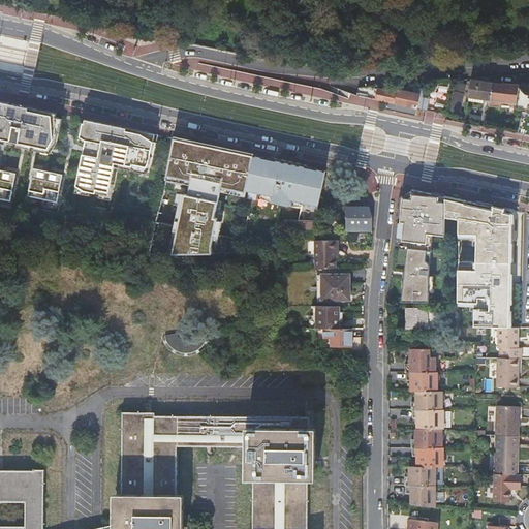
[(493,84),(469,80),(467,97),(489,100),(493,84)]
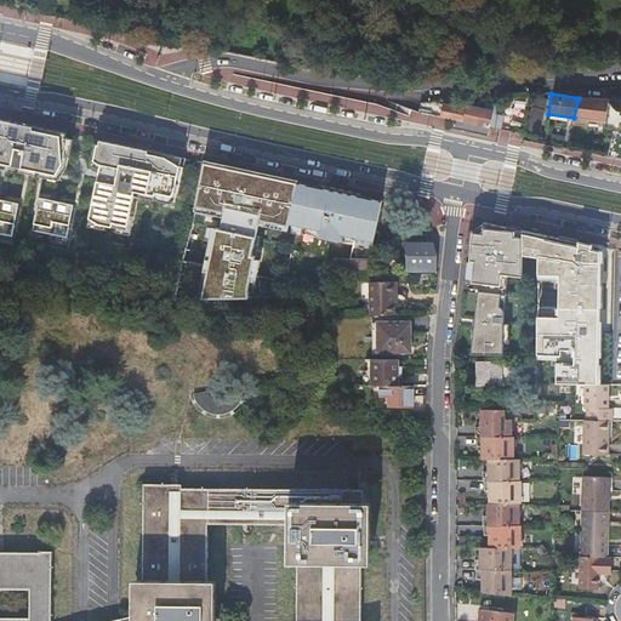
[(536,98),(528,134),(540,137),(541,134),(537,132),(545,101),(536,98)]
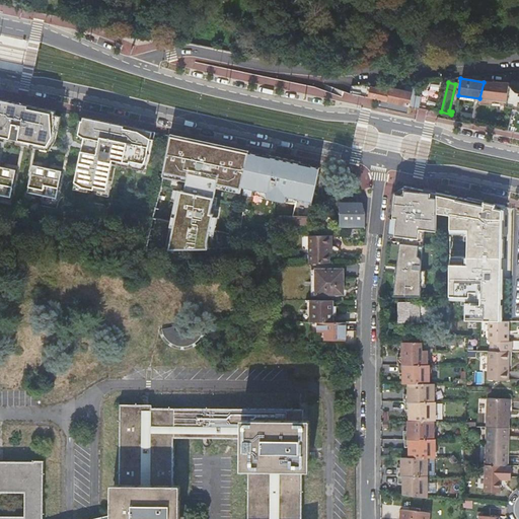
[(509,83),(484,82),(479,98),(507,102),(509,87),(509,83)]
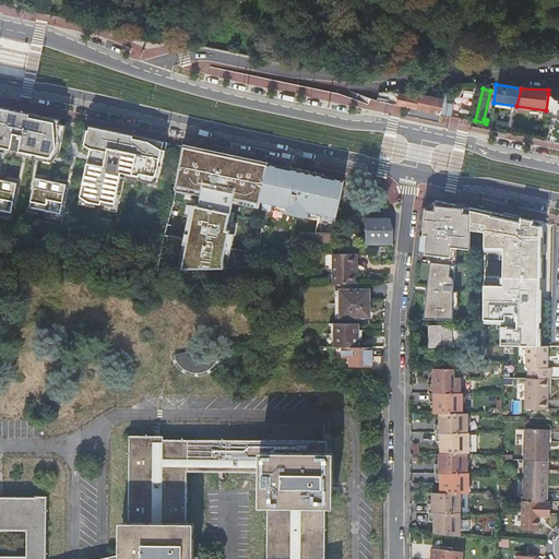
[(448,116),(452,117),(454,105),(447,104),(449,95),(437,92),(436,98),(420,96),(420,98),(400,95),(400,91),(378,93),(377,102),(408,108),(441,115),(448,116)]
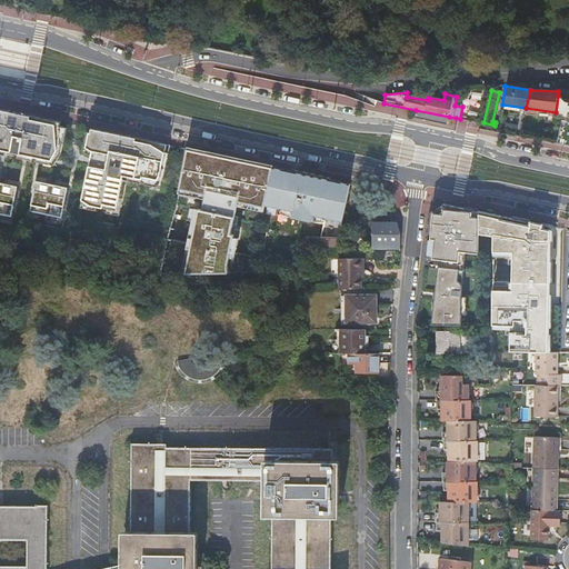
[(562,125),(560,140),(568,141),(568,97),(558,96),(553,123),(562,125)]
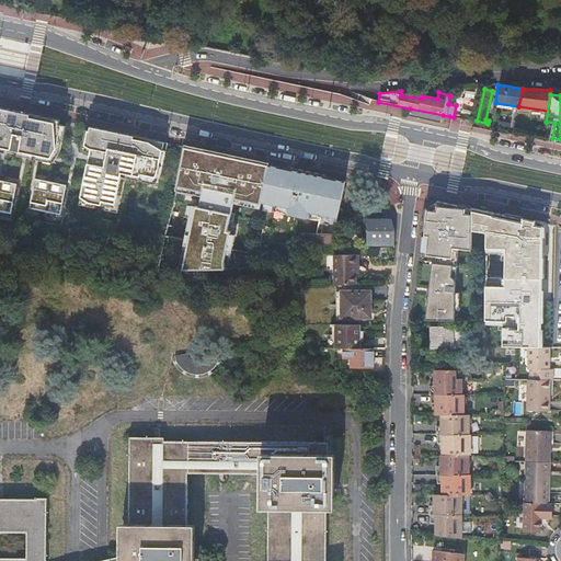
[(0,107),(0,147),(52,158),(58,148),(63,125),(60,125),(60,121),(0,107)]
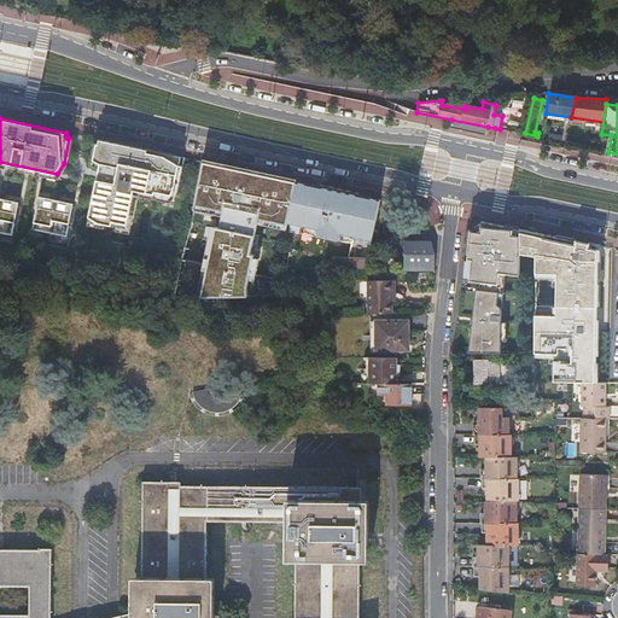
[(485,136),(488,127),(452,120),(450,128),(485,136)]
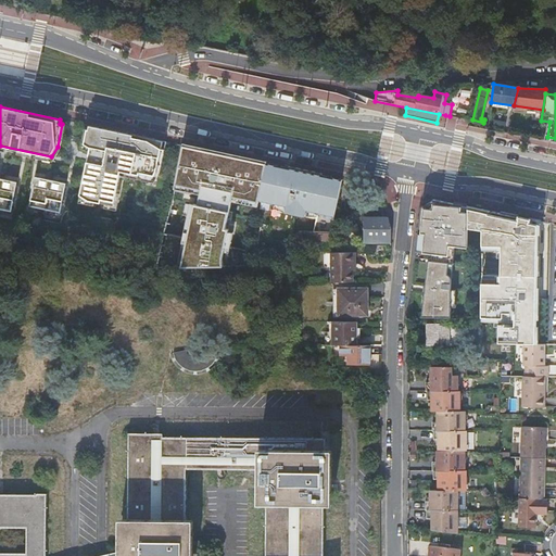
[(496,118),(494,126),(506,128),(507,121),(496,118)]
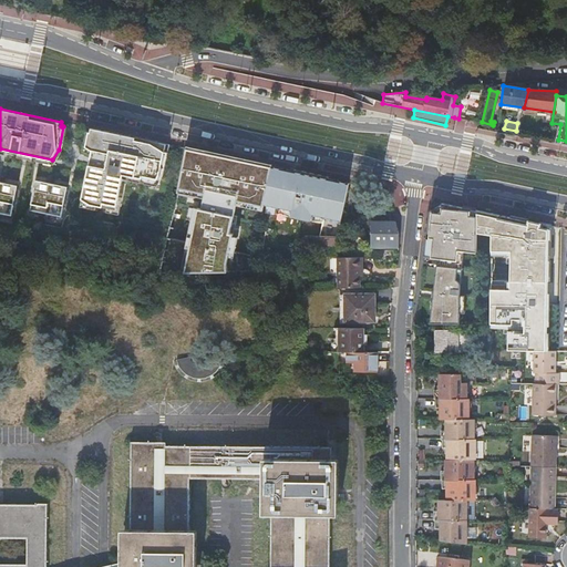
[(129,181),(161,187),(171,145),(93,130),(92,133),(90,132),(84,153),(92,154),(83,200),(122,208),(129,181)]
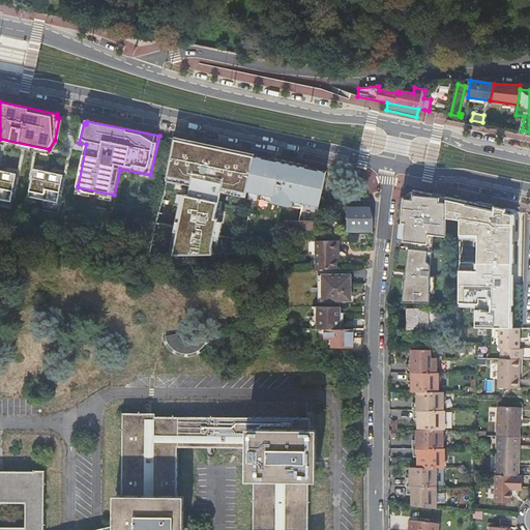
[(255,155),(176,138),(166,178),(188,183),(185,194),(180,192),(166,253),(207,254),(221,194),(244,199),(255,155)]
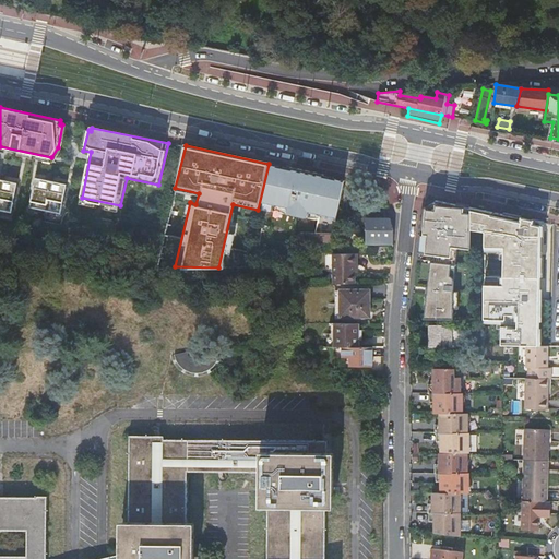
[(277,166),(269,164),(263,191),(262,193),(261,201),(277,205),(288,207),(286,213),(304,216),(309,217),(310,212),(320,214),(336,217),(343,191),(345,180),(277,166)]
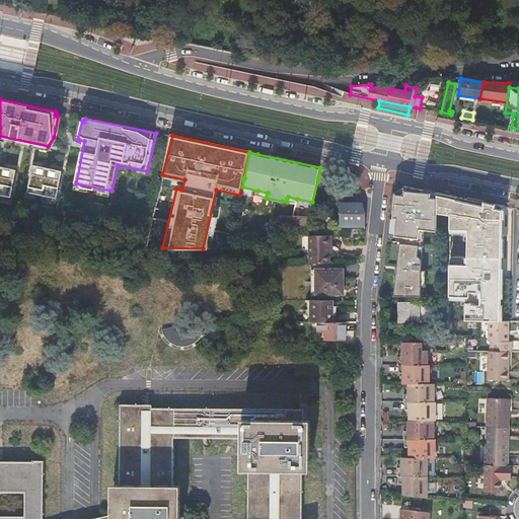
[(62,169),(32,164),(26,193),(55,200),(62,169)]
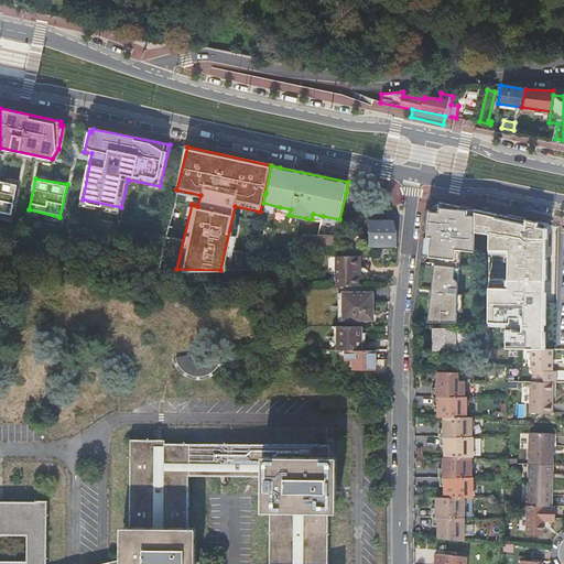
[(0,180),(0,212),(11,214),(18,183),(0,180)]
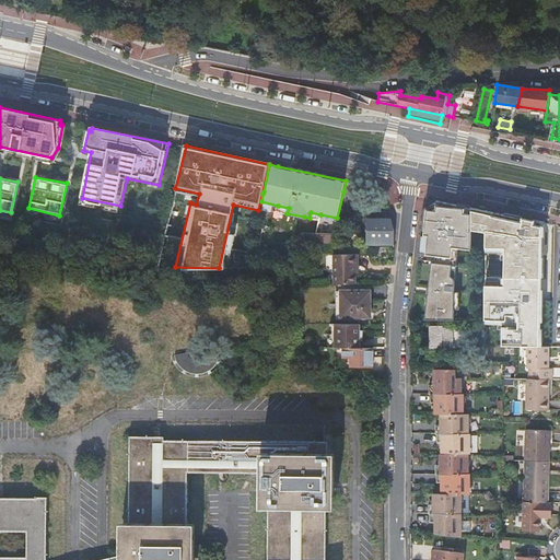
[(440,200),(428,208),(421,254),(435,255),(430,288),(427,319),(455,321),(455,310),(455,291),(455,280),(451,276),(455,246),(471,248),(471,232),(471,208),(440,200)]
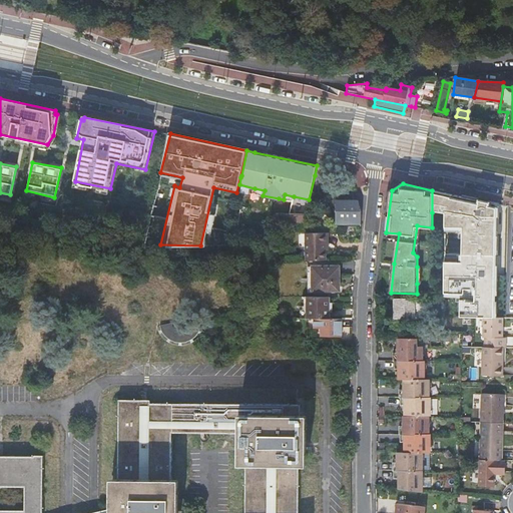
[(497,205),(432,190),(432,212),(443,214),(443,296),(458,297),(459,315),(492,315),(497,205)]
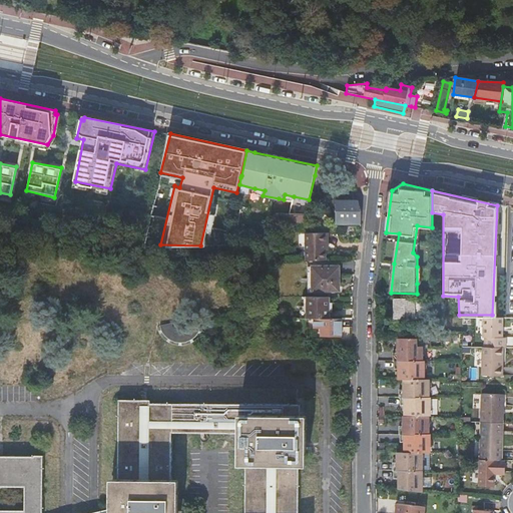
[(336,223),(362,223),(362,211),(359,200),(337,200),(336,221),(336,223)]
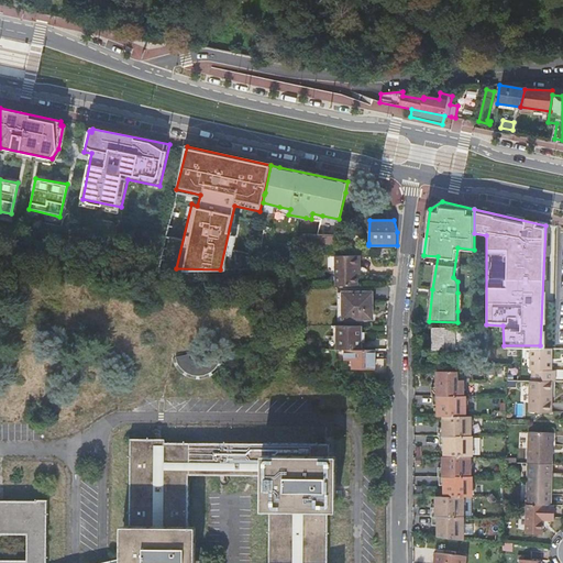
[(335,235),(310,234),(310,244),(337,245),(338,235),(335,235)]
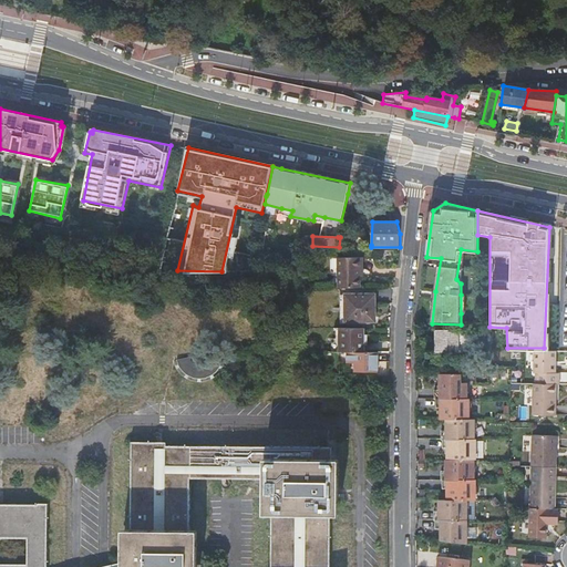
[(341,257),(341,288),(362,287),(362,275),(362,268),(364,268),(364,257),(341,257)]
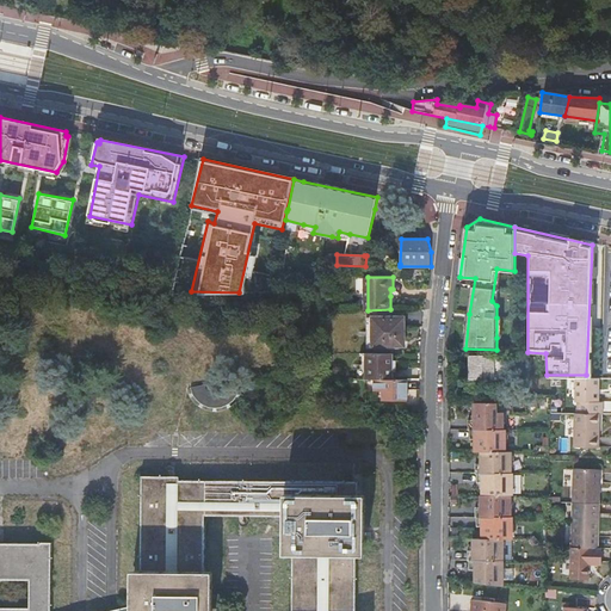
[(390,349),(390,346),(372,346),(372,318),(366,318),(366,349),(390,349)]
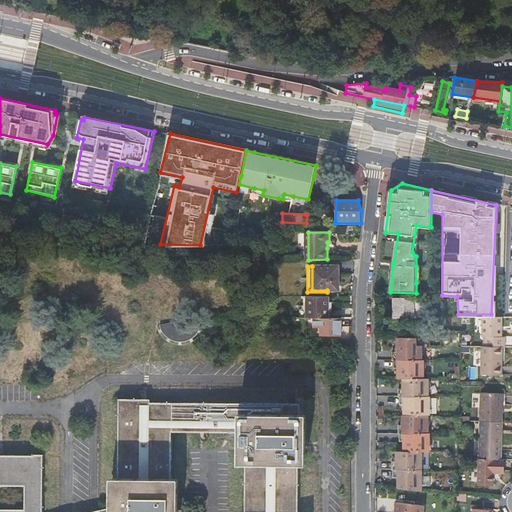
[(312,290),(327,290),(339,290),(339,266),(312,266),(312,290)]
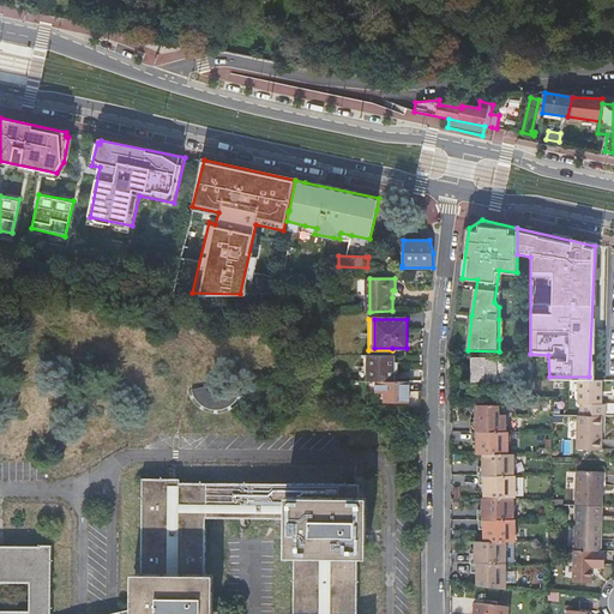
[(396,355),(367,355),(367,381),(368,381),(375,381),(389,381),(395,381),(396,355)]
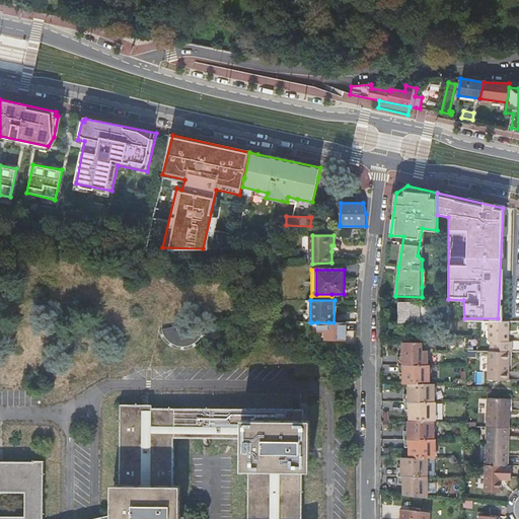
[(401,302),(400,321),(430,321),(430,303),(420,302),(401,302)]
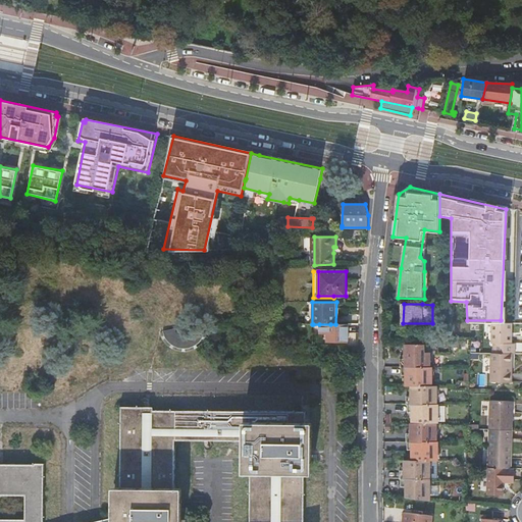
[(512,323),(492,322),(491,342),(494,342),(494,353),(513,353),(514,353),(514,343),(511,343),(512,323)]
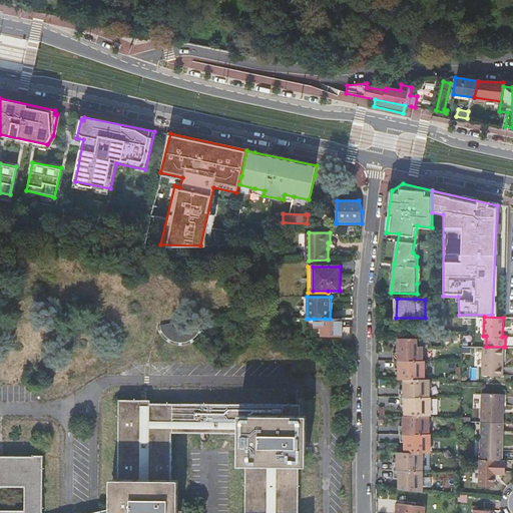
[(325,319),(314,319),(314,329),(321,329),(321,336),(339,336),(339,327),(342,327),(342,319),(330,319),(325,319)]
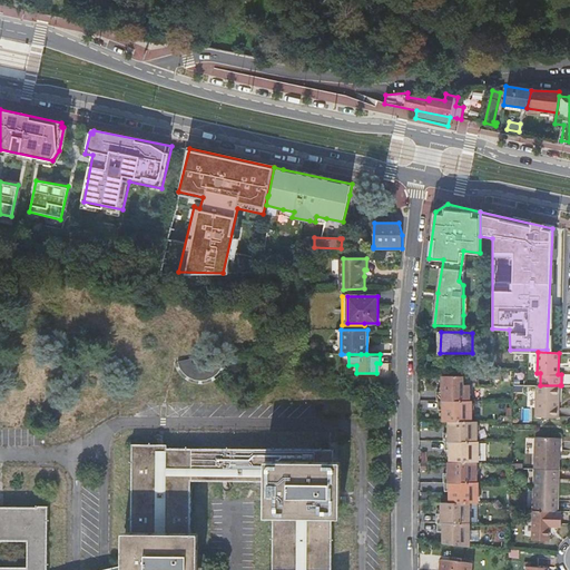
[(220,356),(182,357),(182,377),(222,376),(220,356)]
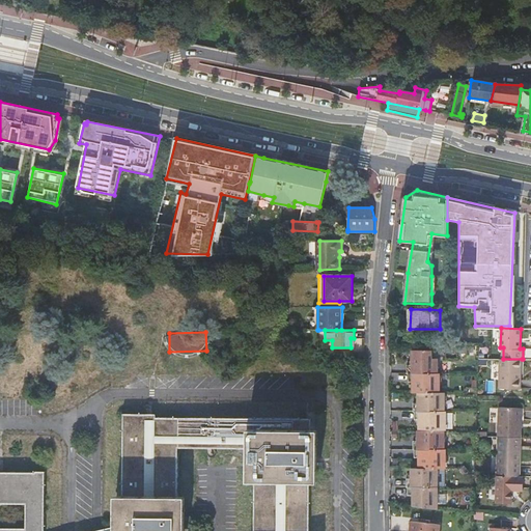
[(448,467),(447,391),(431,391),(431,386),(442,386),(442,372),(440,372),(440,356),(434,356),(434,347),(412,347),(412,391),(418,391),(418,465),(412,465),(412,507),(440,507),(440,467),(448,467)]
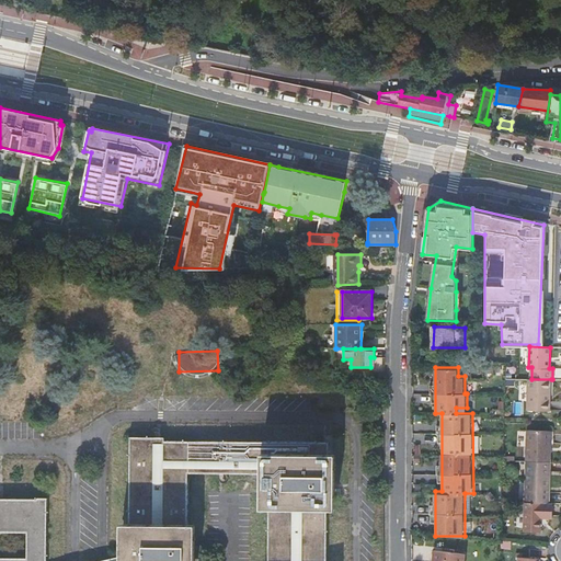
[(531,379),(528,378),(527,409),(550,410),(551,379),(531,379)]
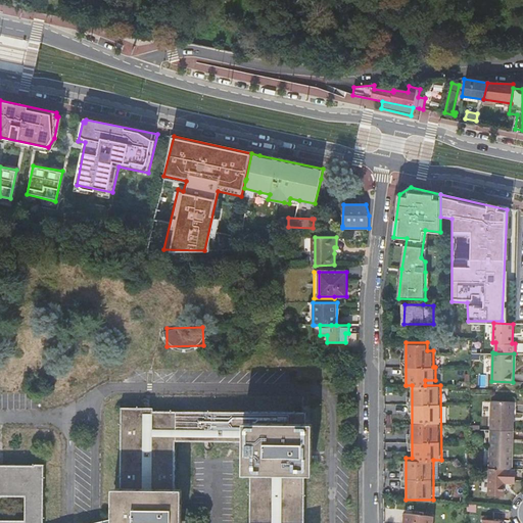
[(43,377),(31,377),(31,389),(43,389),(43,377)]
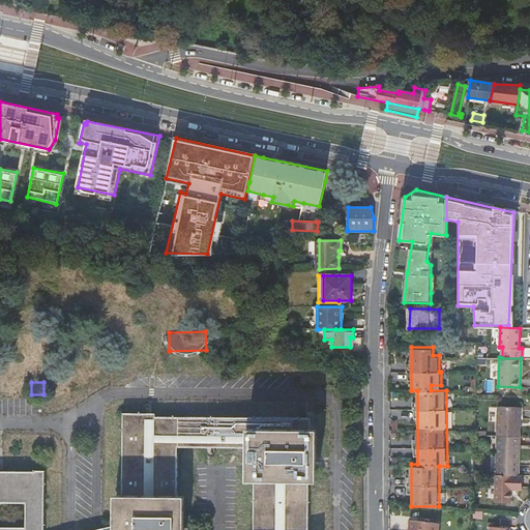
[(498,434),(520,435),(521,405),(498,405),(498,434)]
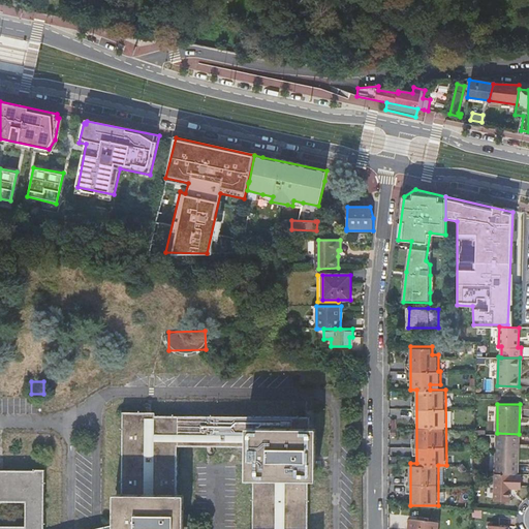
[(308,528),(309,468),(307,468),(307,440),(310,440),(310,416),(155,415),(155,412),(121,412),(120,506),(122,506),(122,524),(122,528),(177,528),(178,447),(256,448),(255,468),(252,468),(251,528),(308,528)]
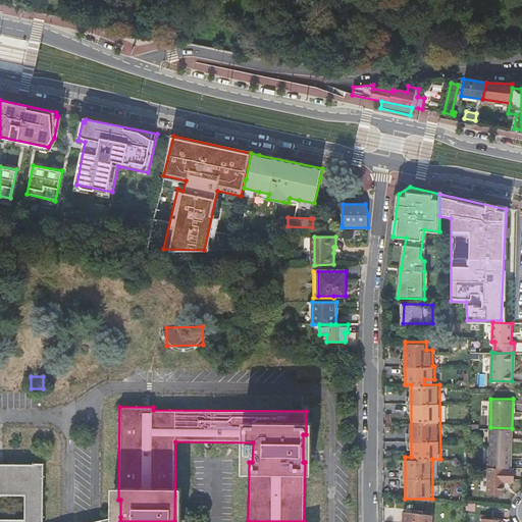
[(489,466),(512,467),(512,428),(490,427),(489,466)]
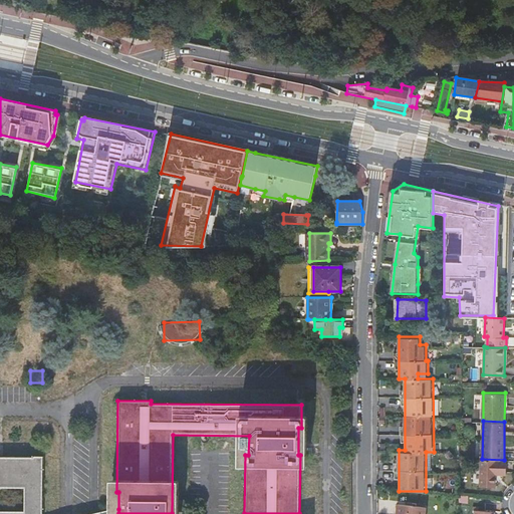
[(0,513),(42,513),(43,456),(0,455),(0,513)]
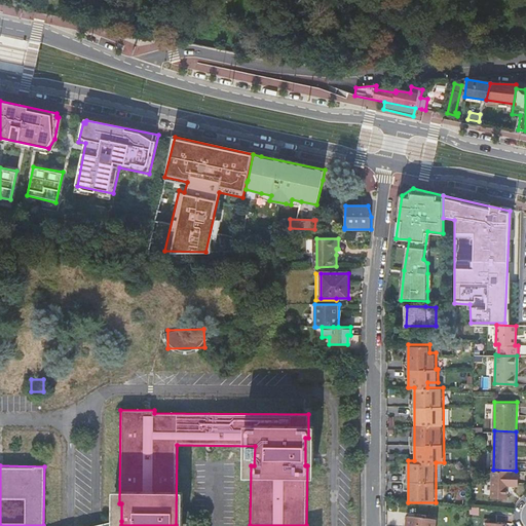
[(516,472),(516,471),(493,470),(493,496),(508,496),(509,484),(519,484),(519,472),(516,472)]
